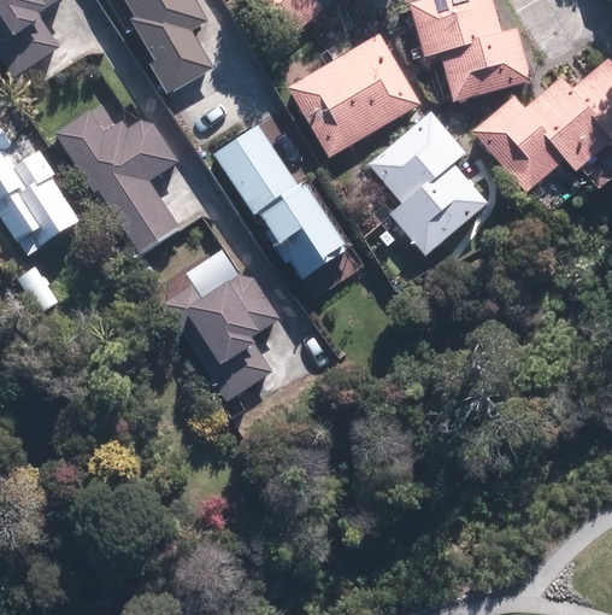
[(0,0),(0,50),(17,76),(65,46),(42,11),(59,0),(0,0)]
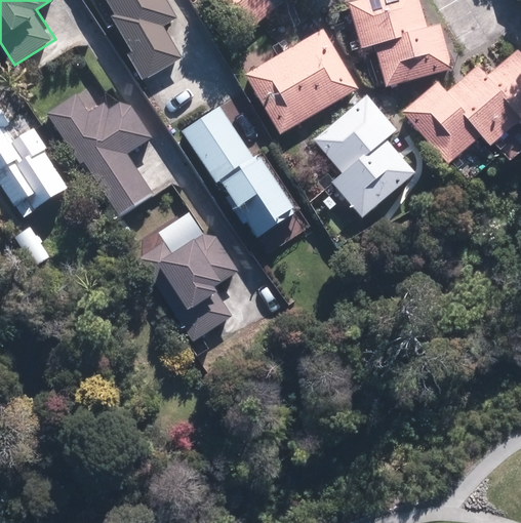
[(182,16),(171,0),(110,0),(118,12),(115,14),(135,50),(130,52),(146,79),(186,56),(167,25),(182,16)]
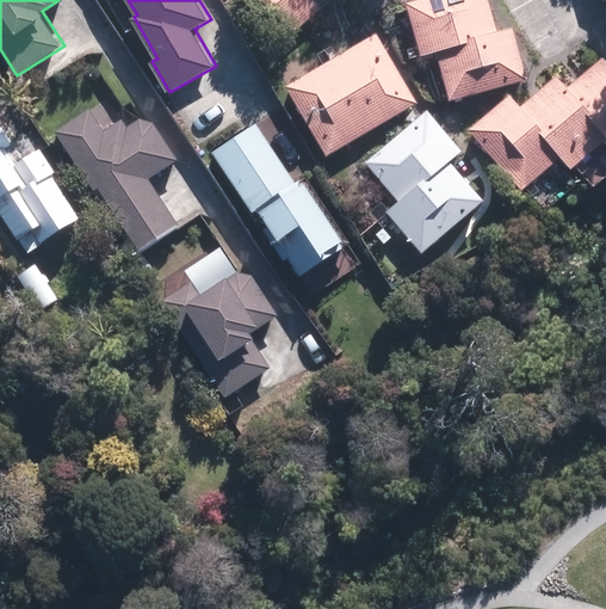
[(321,7),(314,0),(259,0),(290,35),(321,7)]
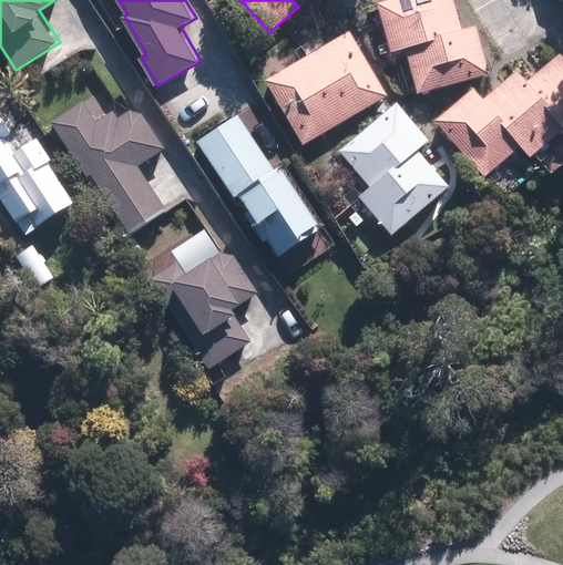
[(432,37),(461,29),(454,0),(385,0),(377,2),(390,52),(406,49),(433,41),(432,37)]
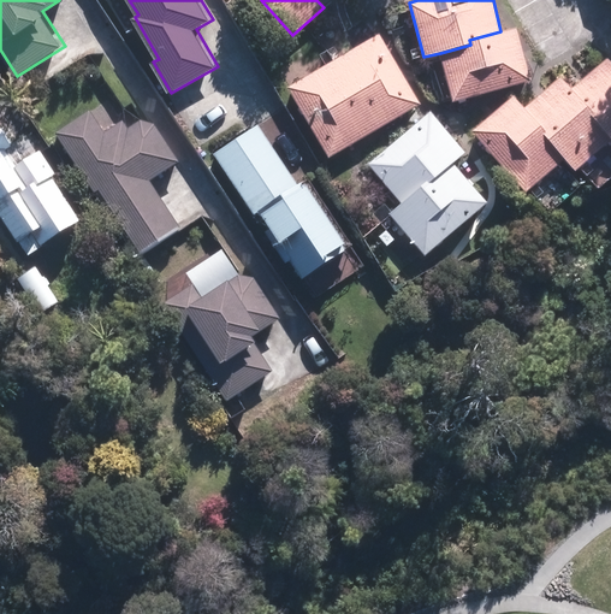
[(470,45),(440,53),(454,101),(532,80),(517,28),(500,31),(469,40),(470,45)]
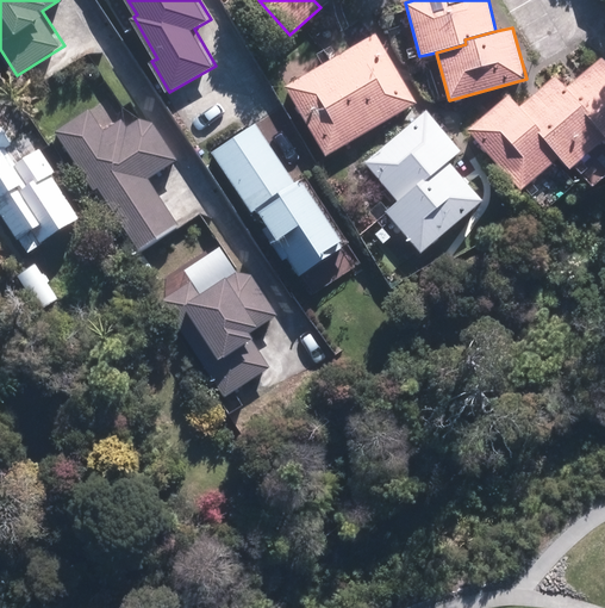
[(325,155),(416,103),(375,32),(285,86),(325,155)]
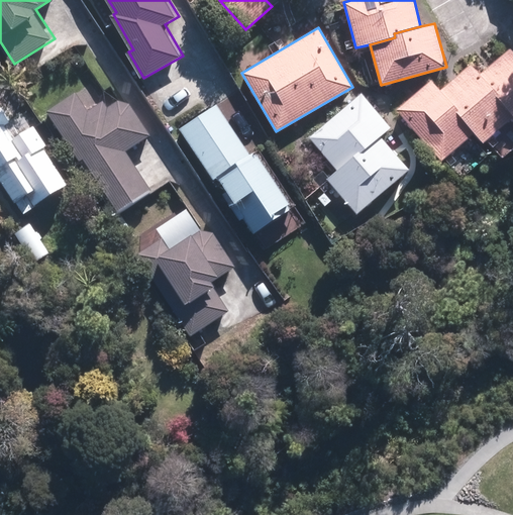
[(512,52),(510,48),(479,75),(497,95),(494,97),(511,118),(512,119),(512,52)]
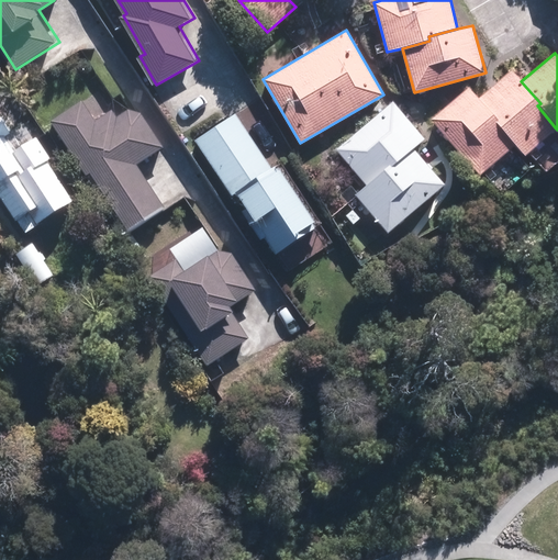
[(540,103),(521,81),(512,69),(478,98),(498,121),(493,123),(513,147),(522,157),(556,129),(537,105),(540,103)]
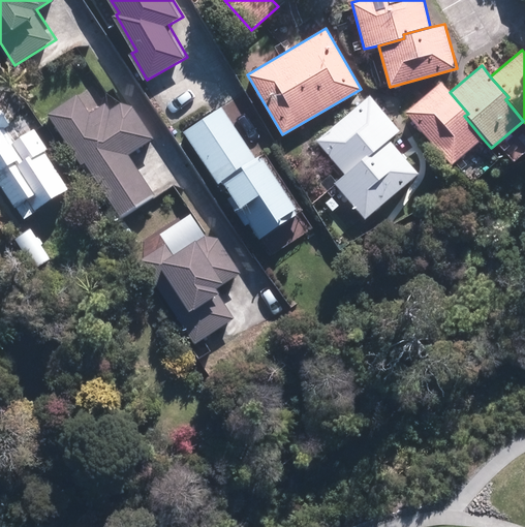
[(450,165),(483,138),(464,116),(468,114),(450,92),(441,82),(404,112),(450,165)]
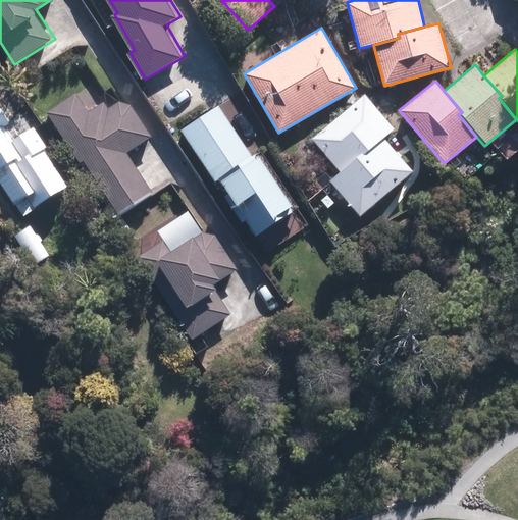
[(81,92),(50,110),(117,216),(156,192),(130,150),(155,135),(136,104),(123,100),(112,107),(108,100),(93,110),(81,92)]
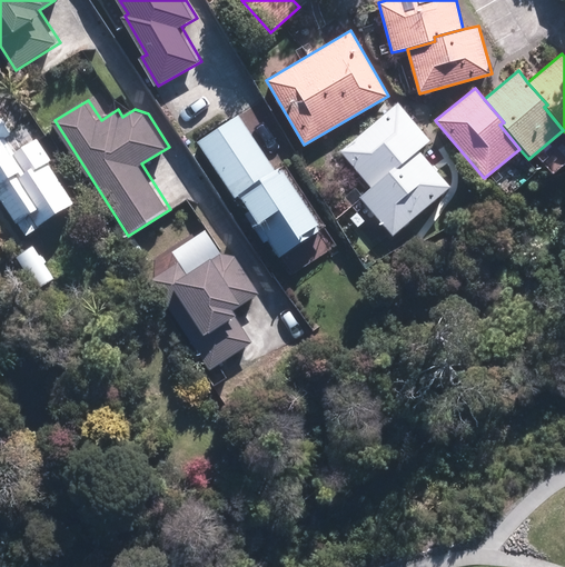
[(397,170),(419,151),(432,140),(398,101),(340,150),(370,186),(372,186),(394,167),(397,170)]
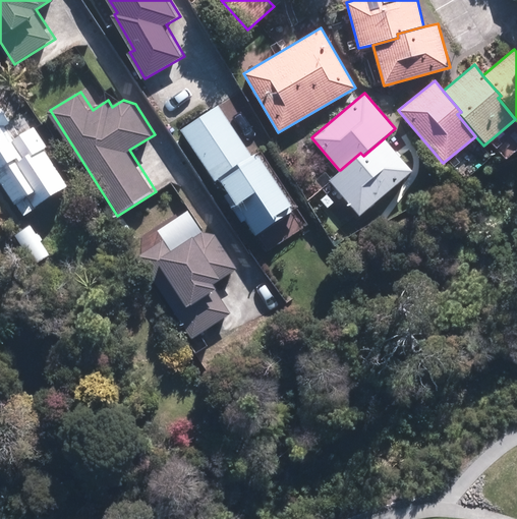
[(219,179),(255,236),(293,212),(255,154),(252,156),(220,104),(182,128),(216,181),(219,179)]
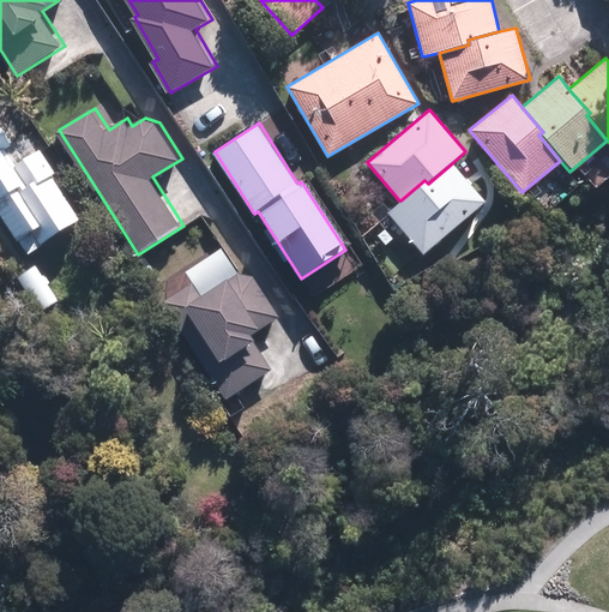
[(78,220),(52,175),(54,174),(40,149),(16,165),(6,149),(11,145),(0,127),(0,214),(16,241),(18,240),(25,253),(78,220)]
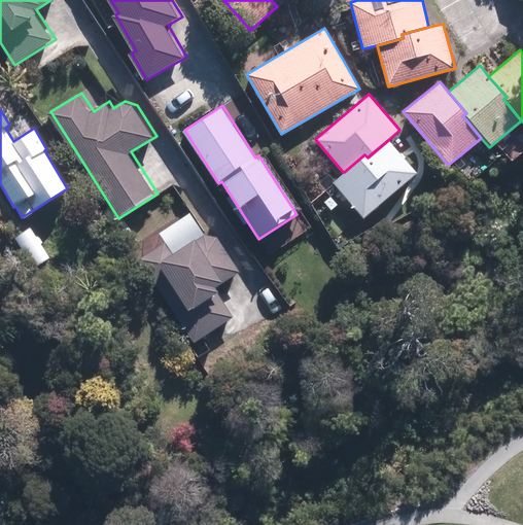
[(333,182),(362,217),(416,173),(388,140),(368,158),(364,154),(344,172),(333,182)]
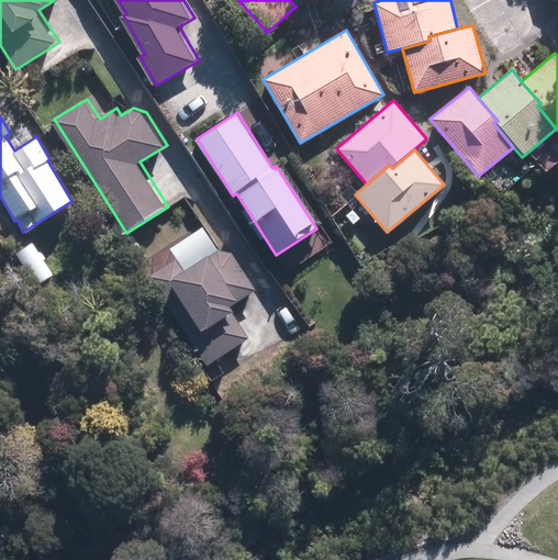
[(36,241),(19,252),(38,283),(56,273),(36,241)]
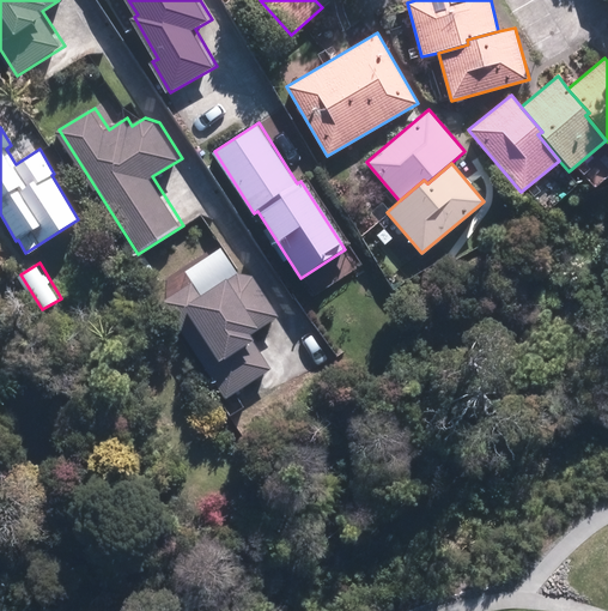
[(196,280),(166,300),(229,398),(275,368),(253,333),(281,314),(256,273),(242,271),(230,278),(229,277),(204,292),(196,280)]
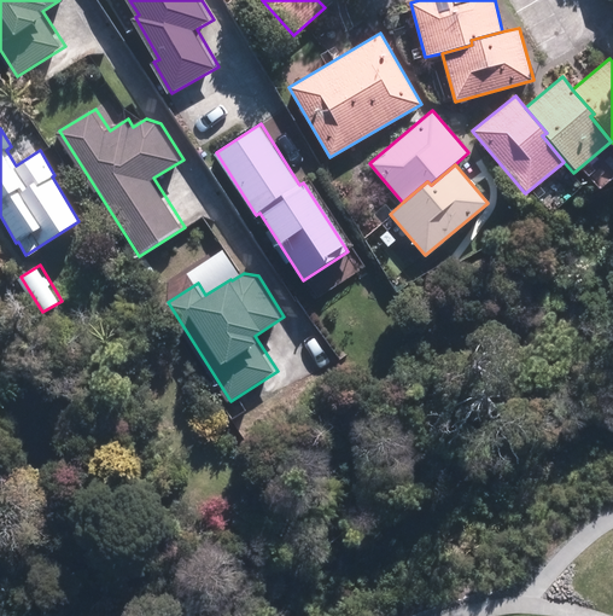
All buildings are outlined.
